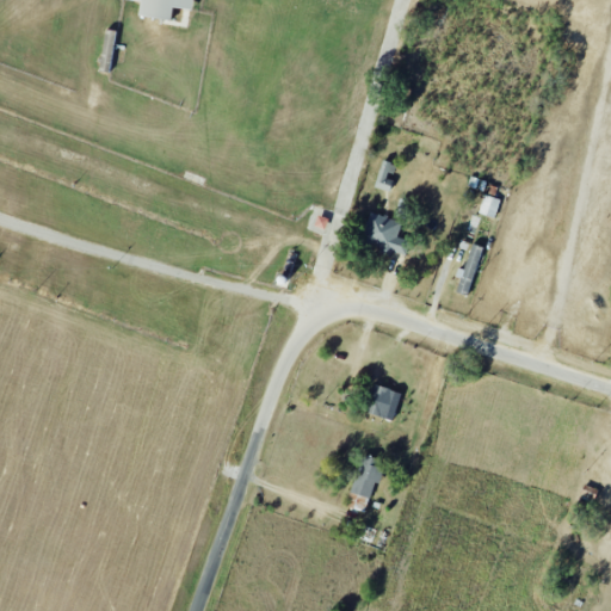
[(193,0),(129,0),(140,1),(137,16),(170,20),(172,7),(192,11),(193,0)]
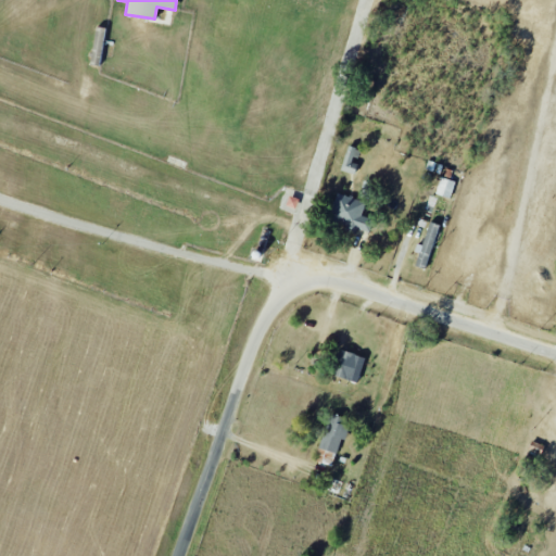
[(354,175),(357,164),(355,163),(359,150),(348,147),(340,171),(354,175)]
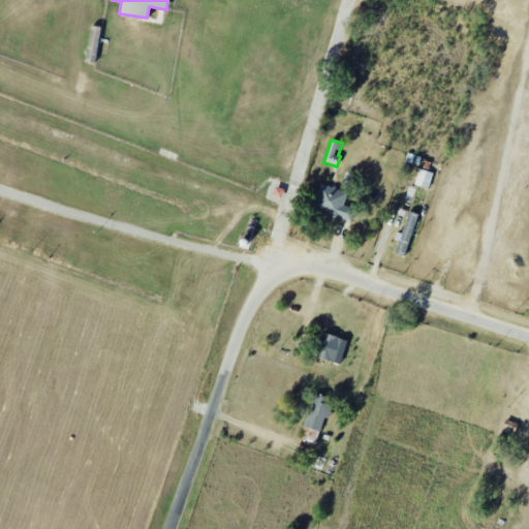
[(413,185),(428,189),(433,174),(418,169),(413,185)]
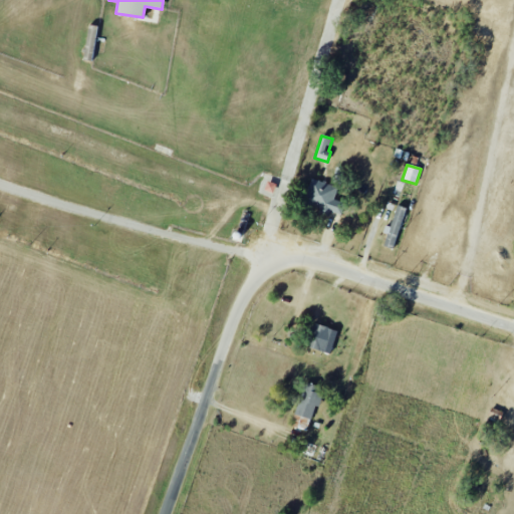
[(344,203),(333,200),(337,186),(311,180),(305,206),(340,215),(344,203)]
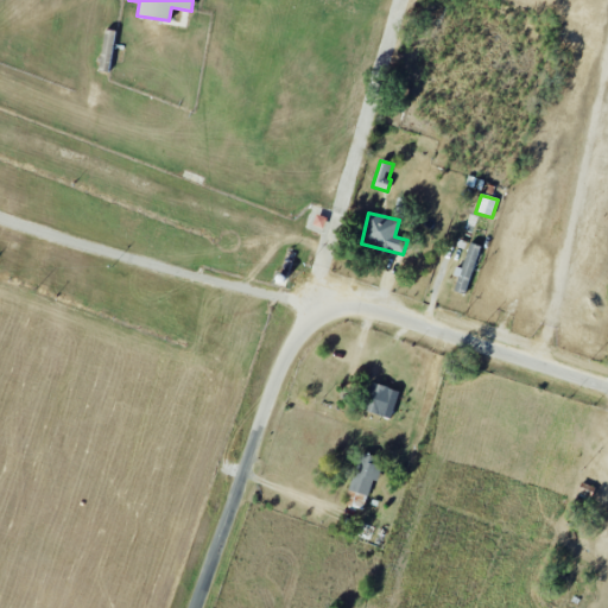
[(480,246),(468,242),(457,277),(458,277),(454,291),(466,295),(480,246)]
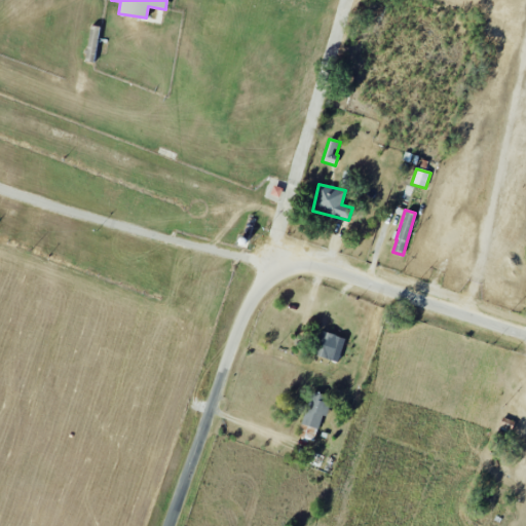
[(337,363),(344,339),(317,331),(310,354),(337,363)]
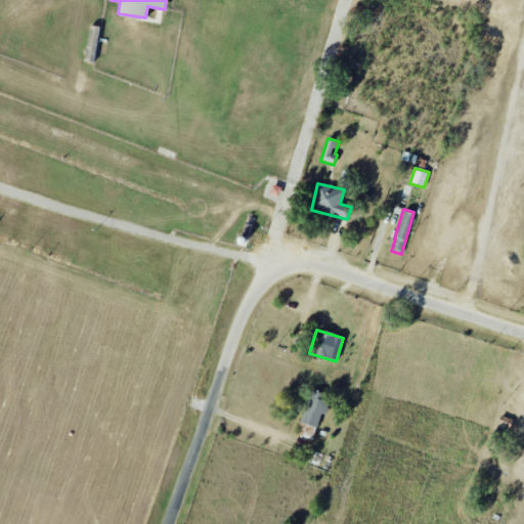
[(296,435),(314,440),(328,397),(309,391),(296,435)]
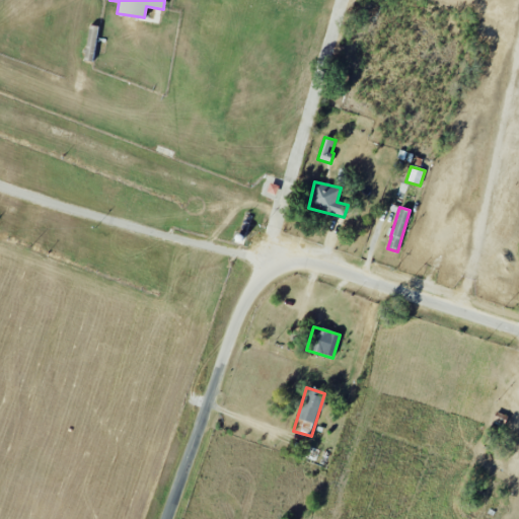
All buildings are outlined.
